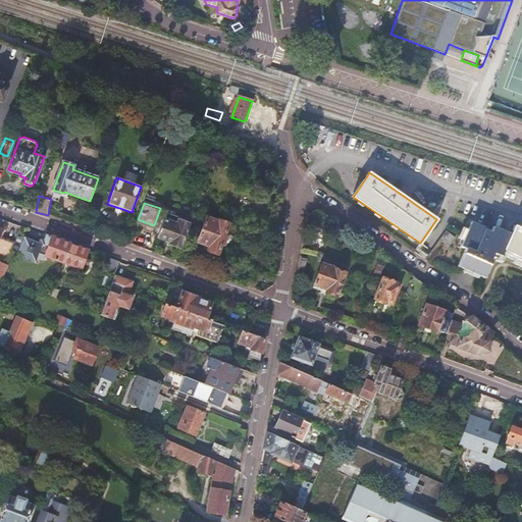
[(170,244),(181,248),(190,225),(179,221),(180,218),(166,213),(157,237),(171,242),(170,244)]
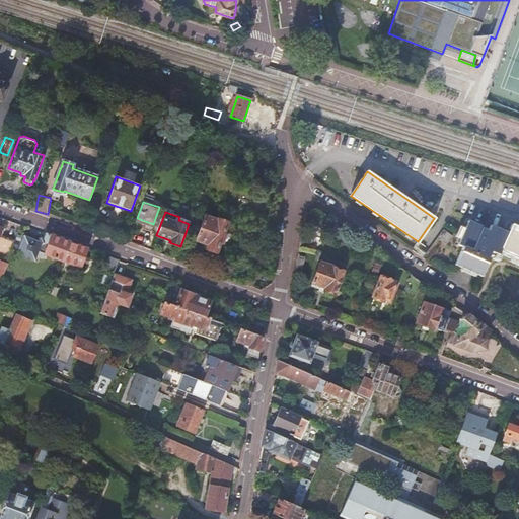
[(206,216),(197,240),(209,244),(207,249),(217,253),(220,243),(222,244),(226,235),(224,235),(228,223),(218,219),(217,220),(206,216)]
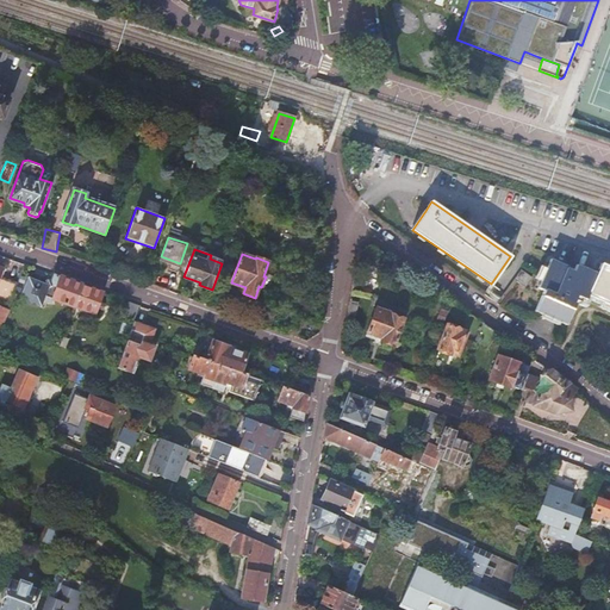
[(540,298),(571,312),(574,303),(573,303),(574,299),(577,296),(585,299),(585,300),(587,296),(609,305),(609,268),(601,265),(597,274),(576,265),(573,272),(566,268),(567,267),(549,260),(546,269),(541,280),(537,288),(543,291),(540,298)]
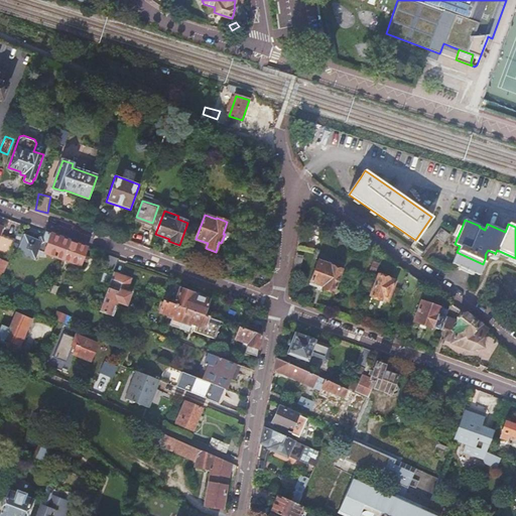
[(442,231),(436,239),(445,245),(450,237),(442,231)]
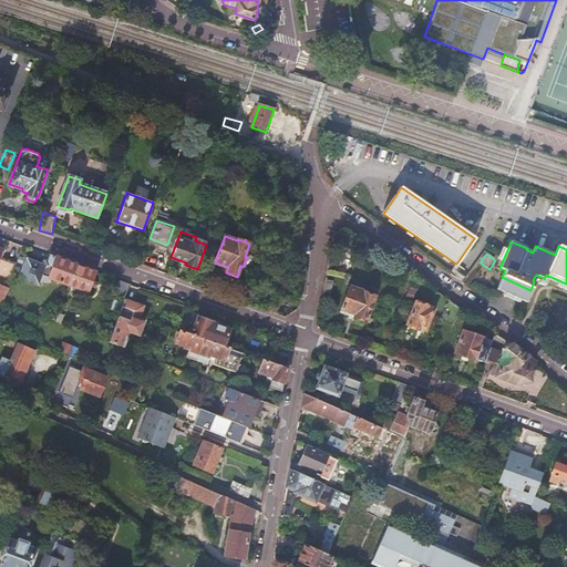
[(75,265),(51,256),(49,263),(49,266),(43,267),(42,265),(27,259),(21,275),(24,276),(26,280),(32,282),(40,279),(50,282),(54,280),(69,285),(75,265)]
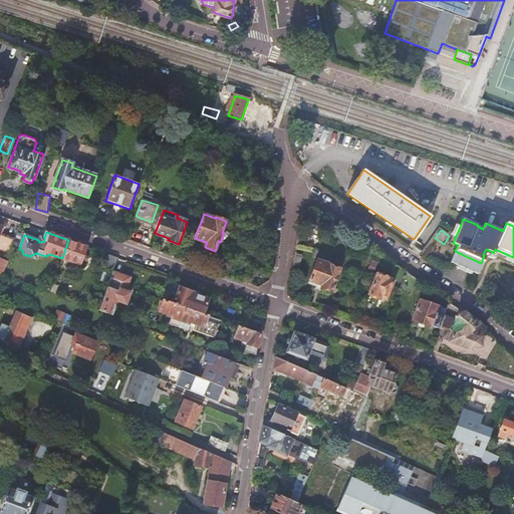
[(86,247),(68,240),(62,258),(79,264),(86,247)]
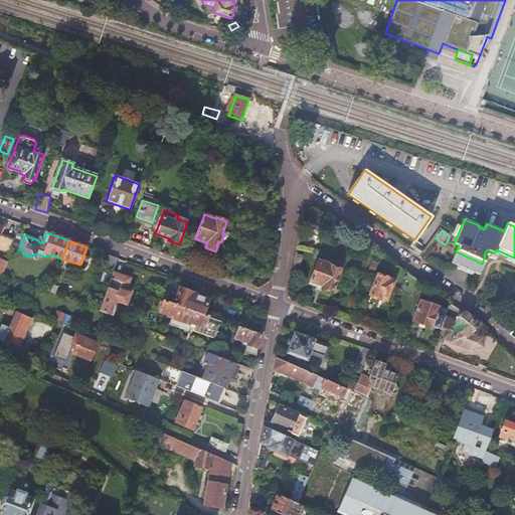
[(368,273),(373,275),(373,274),(381,253),(365,242),(357,256),(370,266),(368,273)]
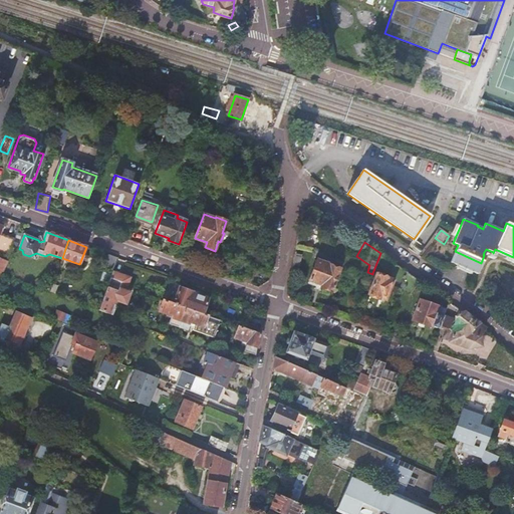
[(477,274),(481,263),(455,251),(450,262),(456,265),(456,264),(457,262),(472,268),(471,271),(477,274)]
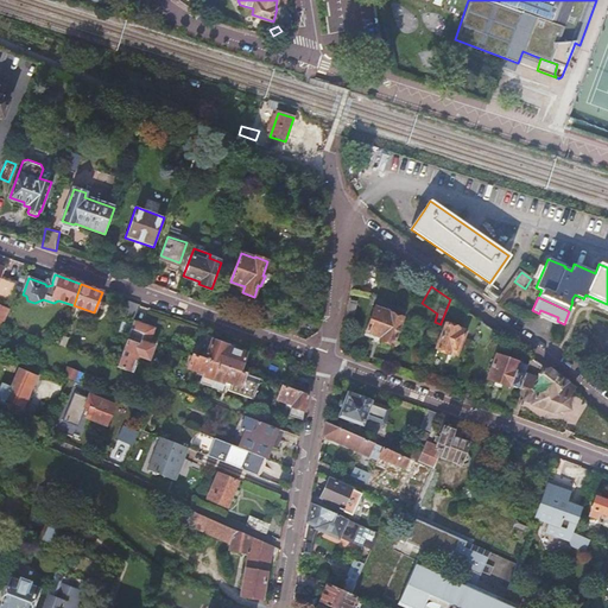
[(455,303),(450,299),(441,323),(445,324),(436,350),(438,350),(438,352),(439,353),(444,355),(445,354),(447,354),(449,354),(449,353),(457,355),(464,334),(475,339),(481,322),(455,303)]
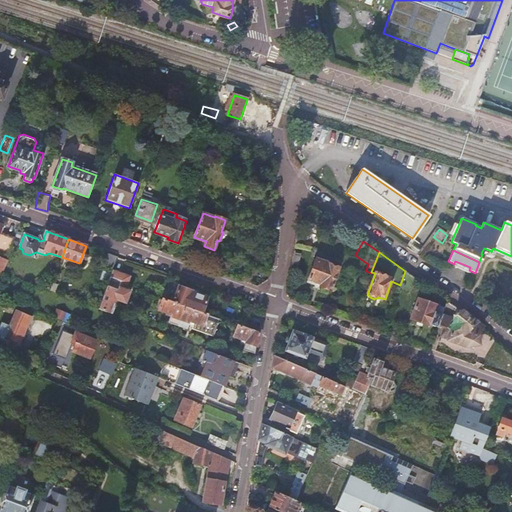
[(117,257),(108,254),(104,267),(112,270),(117,257)]
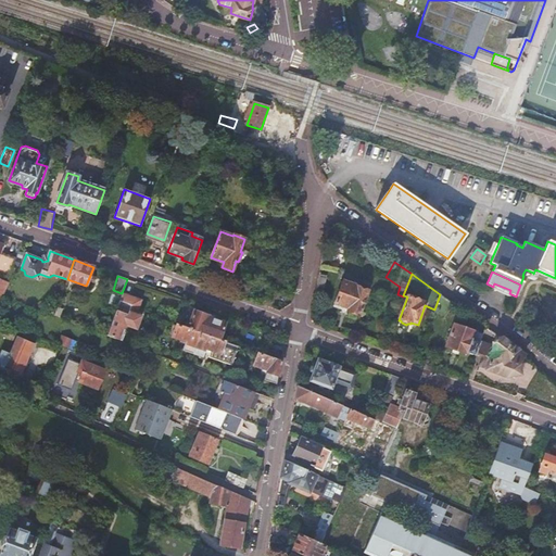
[(342,281),(335,303),(348,308),(346,312),(358,316),(368,291),(342,281)]
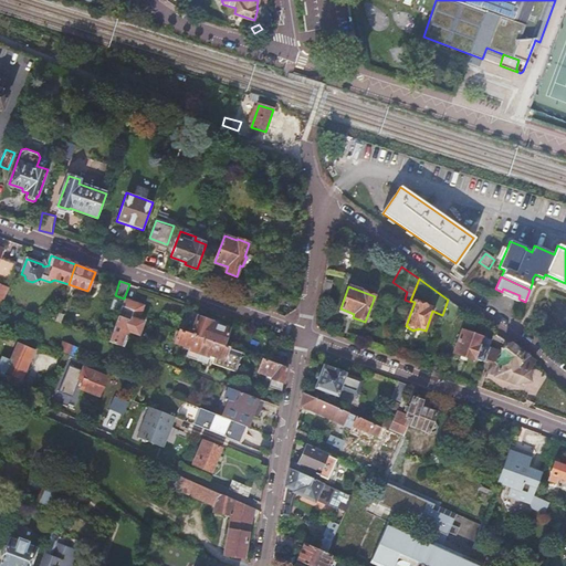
[(62,302),(66,291),(60,289),(55,300),(62,302)]
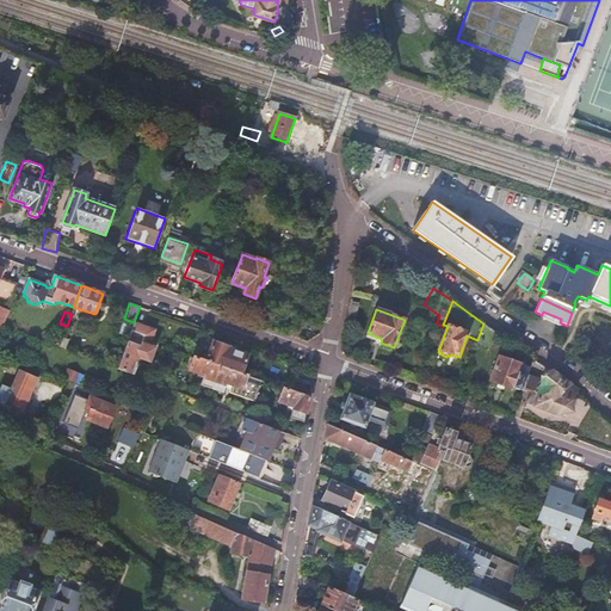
[(543,312),(542,314),(560,322),(561,319),(543,312)]
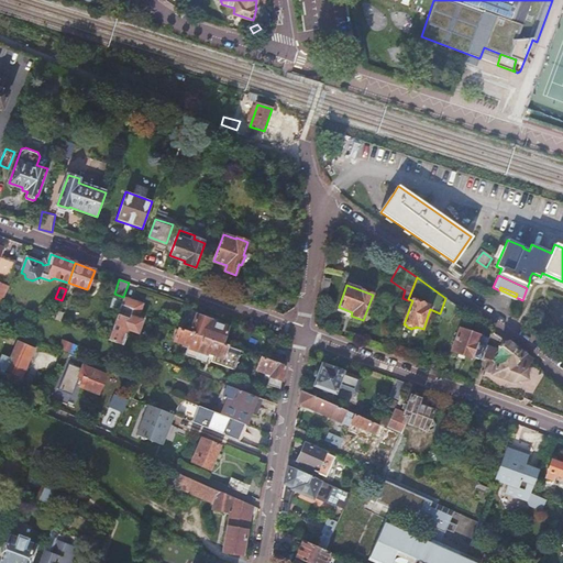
[(246,288),(242,300),(250,304),(254,290),(246,288)]
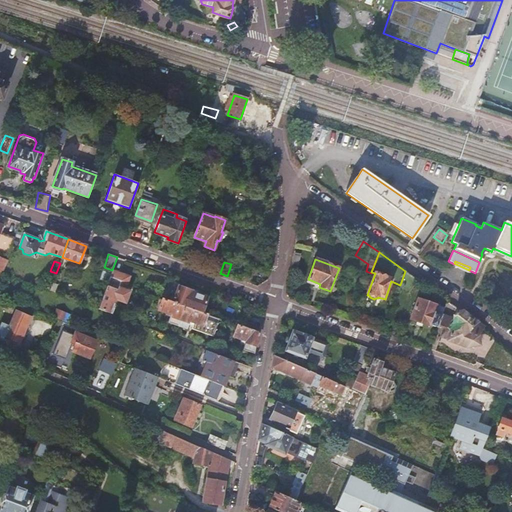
[(128,277),(112,271),(109,280),(125,285),(128,277)]
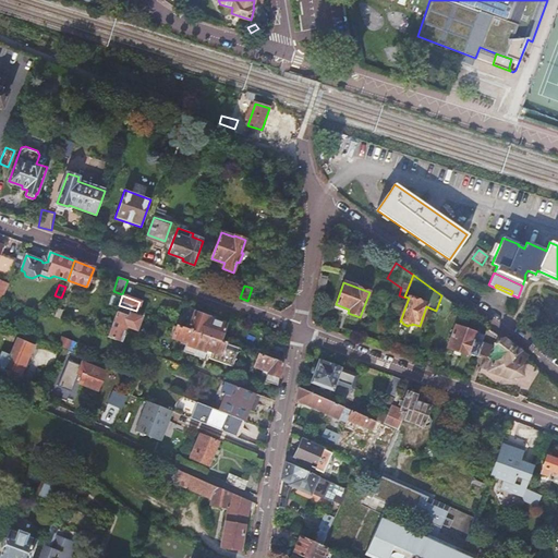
[(448,301),(441,295),(436,311),(435,314),(449,318),(455,305),(448,301)]
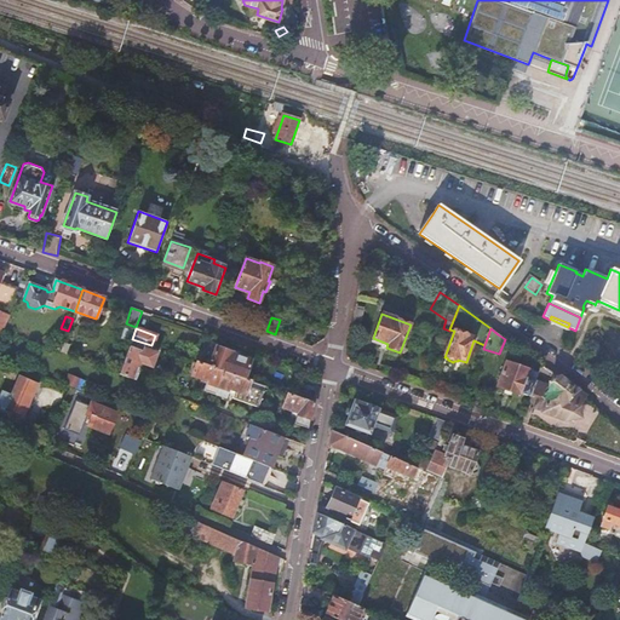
[(68,331),(61,352),(65,354),(74,332),(68,331)]
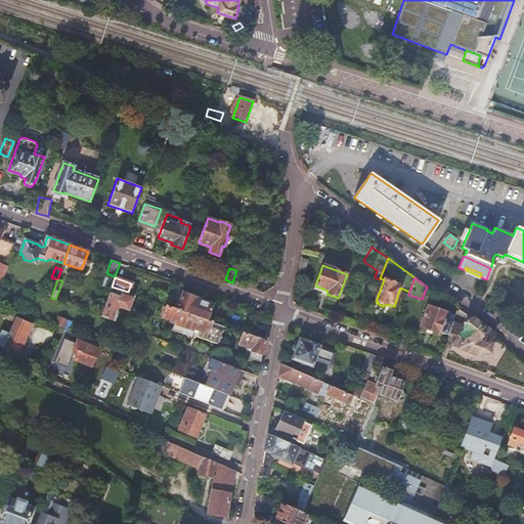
[(112,287),(100,316),(114,321),(118,311),(116,311),(118,306),(120,307),(128,310),(131,299),(126,297),(128,292),(112,287)]
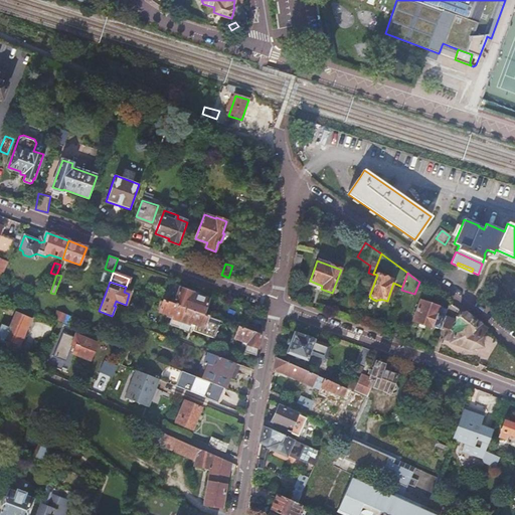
[(180,288),(174,304),(185,309),(207,316),(210,310),(209,308),(206,307),(208,300),(192,294),(193,293),(180,288)]
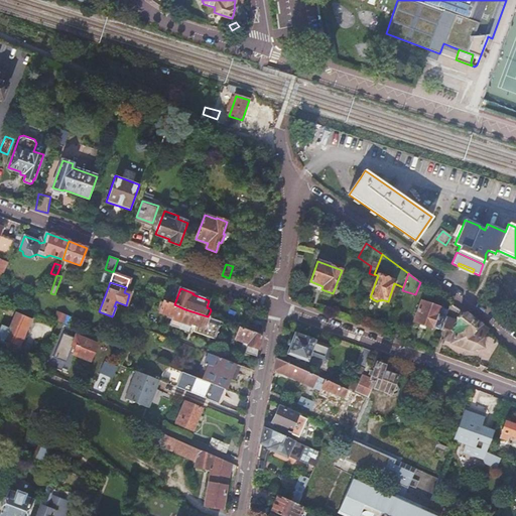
[(422,296),(415,294),(410,308),(417,310),(421,301),(422,296)]
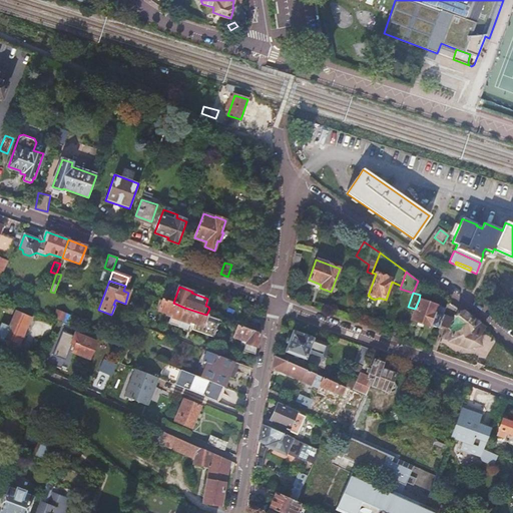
[(184,308),(173,303),(163,300),(158,312),(171,316),(168,325),(177,328),(184,308)]
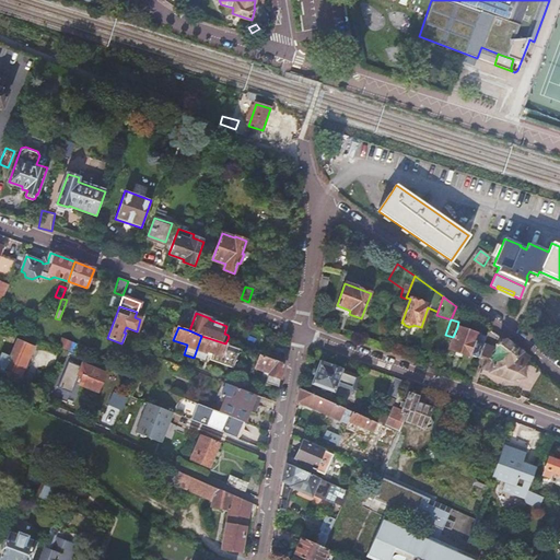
[(478,358),(482,345),(475,341),(477,334),(457,327),(453,337),(448,349),(470,357),(470,356),(478,358)]
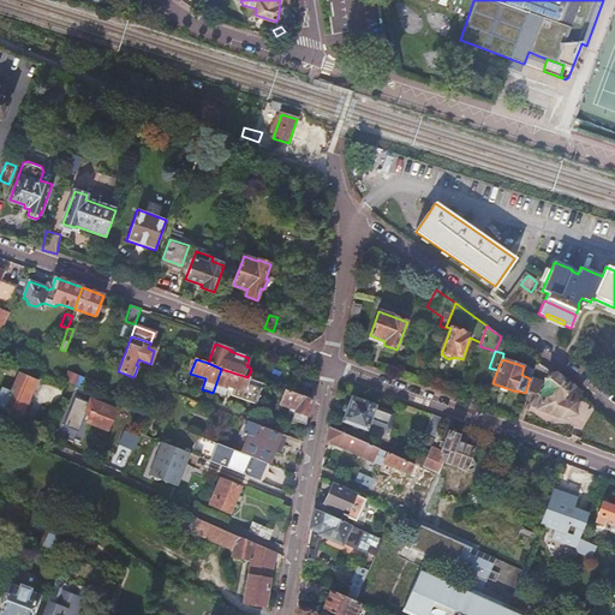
[(248,377),(221,369),(213,393),(224,396),(227,387),(233,389),(231,395),(256,404),(261,389),(246,383),(248,377)]
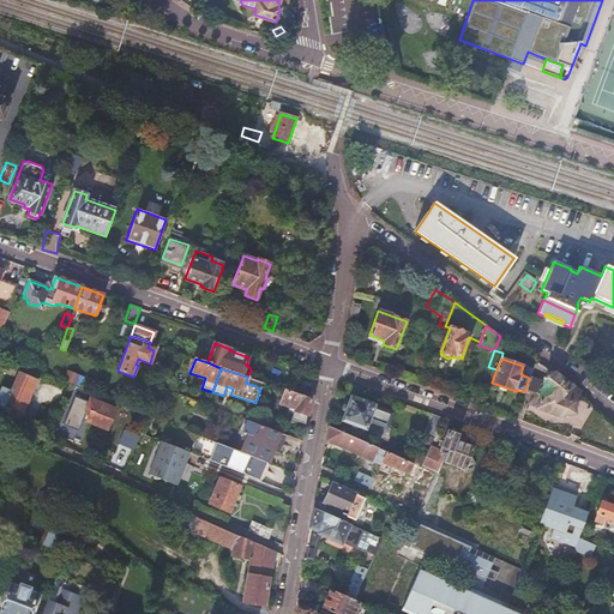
[(19,373),(6,404),(23,413),(37,380),(19,373)]
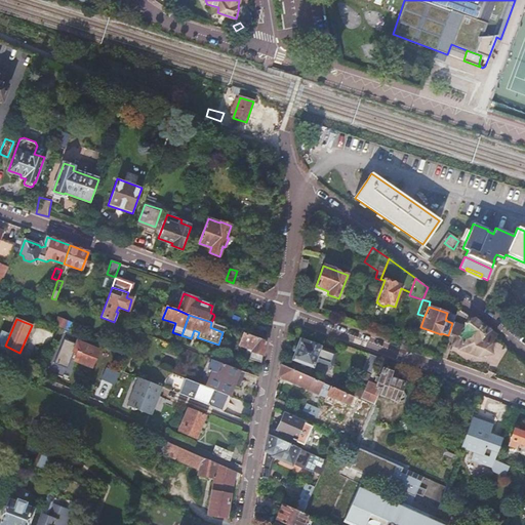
[(466,328),(452,323),(448,335),(454,338),(451,345),(459,348),(459,349),(478,355),(478,354),(481,354),(484,356),(486,353),(488,352),(487,345),(494,335),(478,323),(473,320),(473,321),(469,322),(467,321),(465,324),(466,324),(466,325),(466,328)]
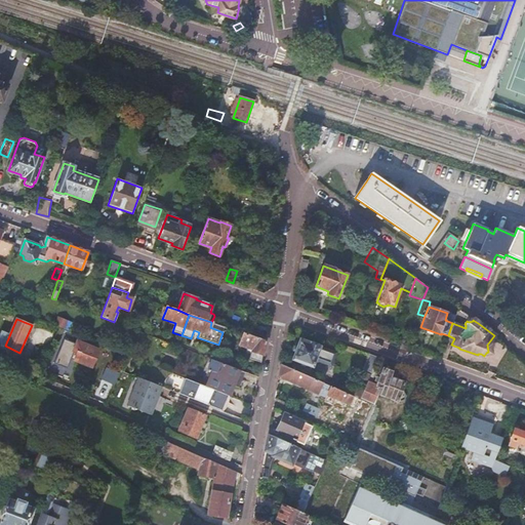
[(265,341),(267,332),(254,328),(251,336),(265,341)]
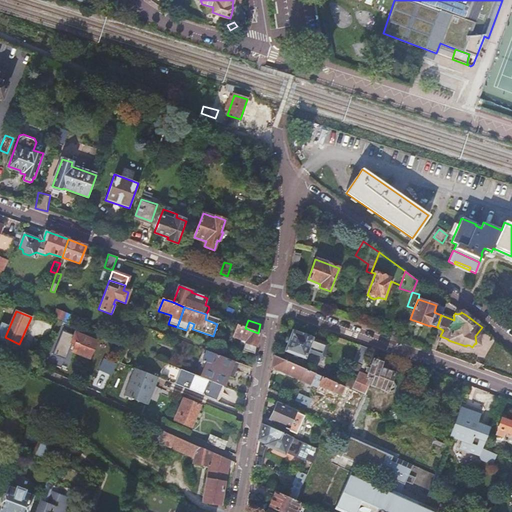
[(79,323),(77,329),(84,331),(85,332),(87,326),(79,323)]
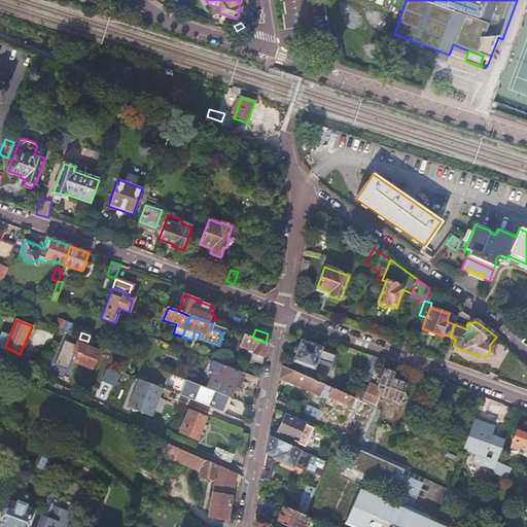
[(261,364),(266,343),(252,338),(244,336),(241,347),(253,351),(250,360),(261,364)]
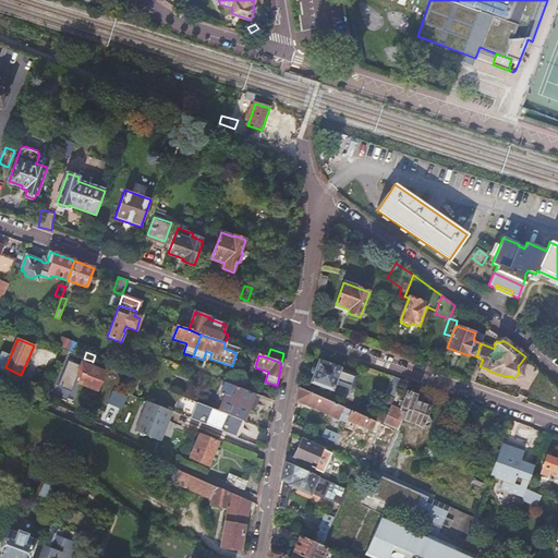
[(93,362),(92,361),(89,365),(82,363),(80,366),(72,363),(67,376),(79,380),(79,383),(97,390),(105,372),(108,373),(109,368),(93,362)]
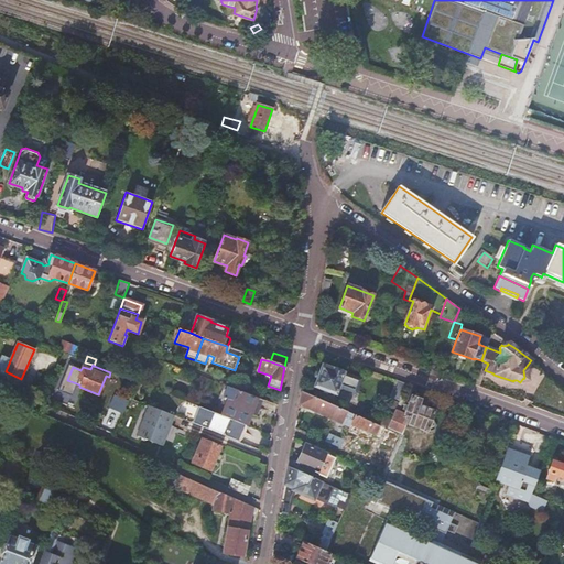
[(323,366),(315,387),(335,394),(337,388),(355,394),(360,379),(323,366)]
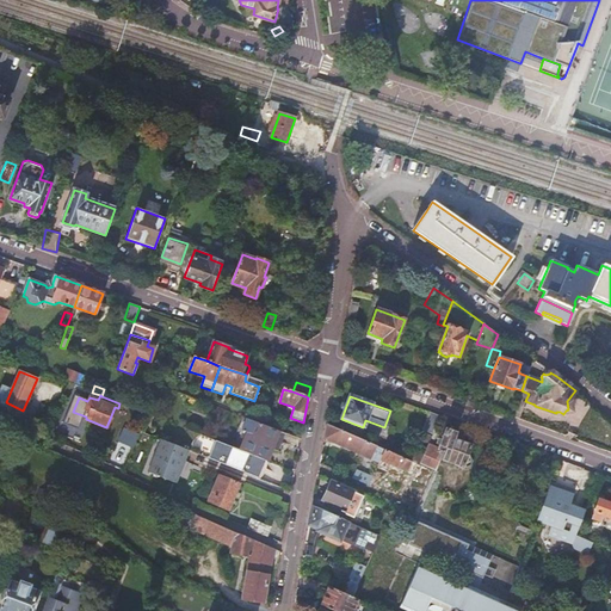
[(439,417),(430,413),(421,431),(432,434),(439,417)]
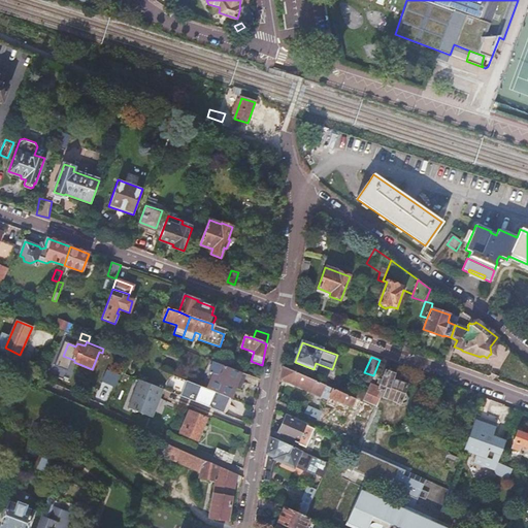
[(212,362),(209,372),(223,377),(235,383),(236,380),(242,383),(245,374),(212,362)]
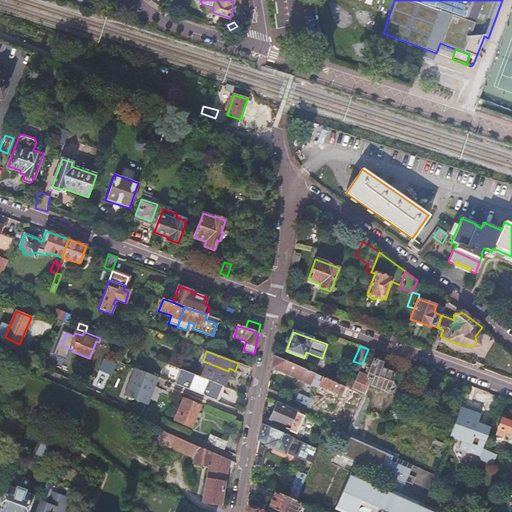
[(313,378),(320,381),(322,378),(274,357),(272,368),(310,385),(313,378)]
